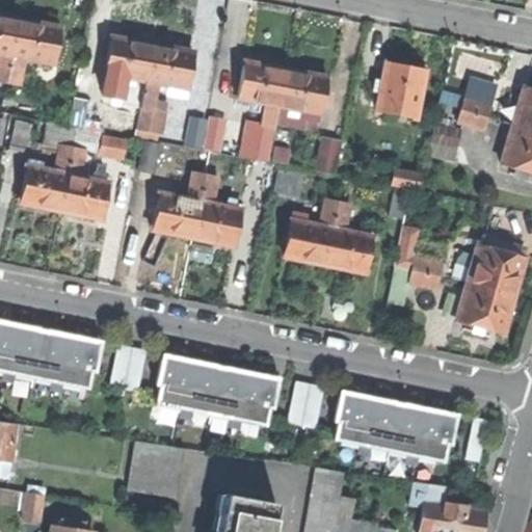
[(0,80),(5,81),(18,19),(0,15),(0,80)]
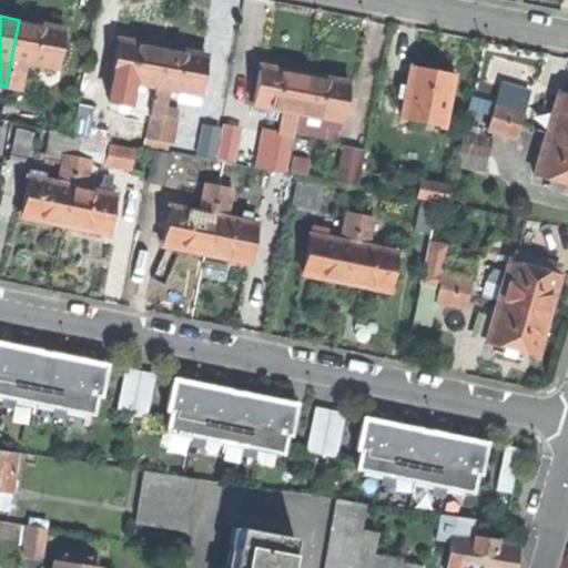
[(6,87),(20,90),(26,62),(58,68),(64,29),(51,26),(19,20),(6,87)]
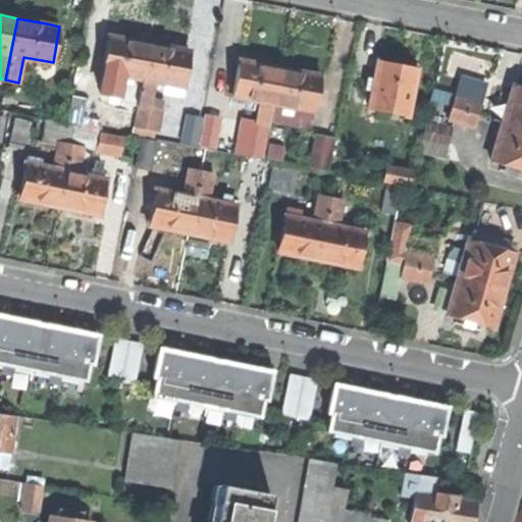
[(125,102),(139,104),(149,42),(123,38),(109,35),(103,70),(131,75),(125,102)]
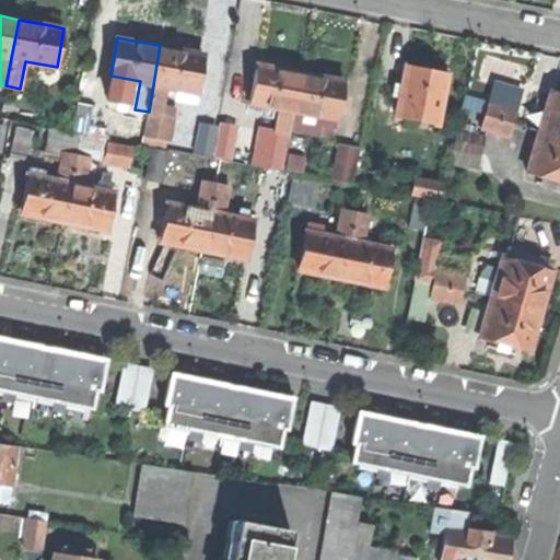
[(165,85),(196,91),(203,53),(190,50),(160,45),(149,112),(160,114),(165,85)]
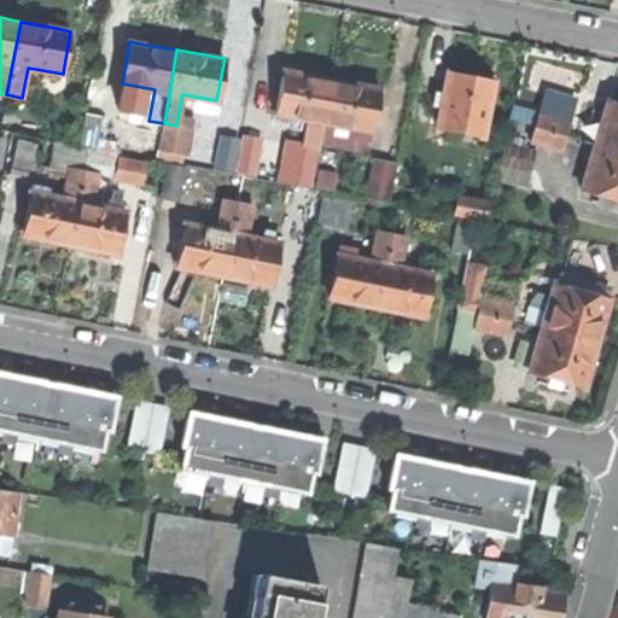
[(305,144),(320,146),(321,139),(332,79),(298,71),(286,69),(278,112),(310,118),(305,144)]
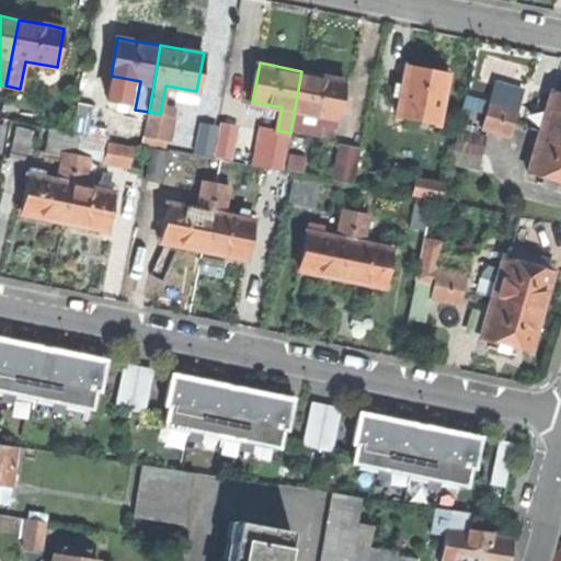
[(396,115),(437,123),(448,72),(434,69),(407,64),(396,115)]
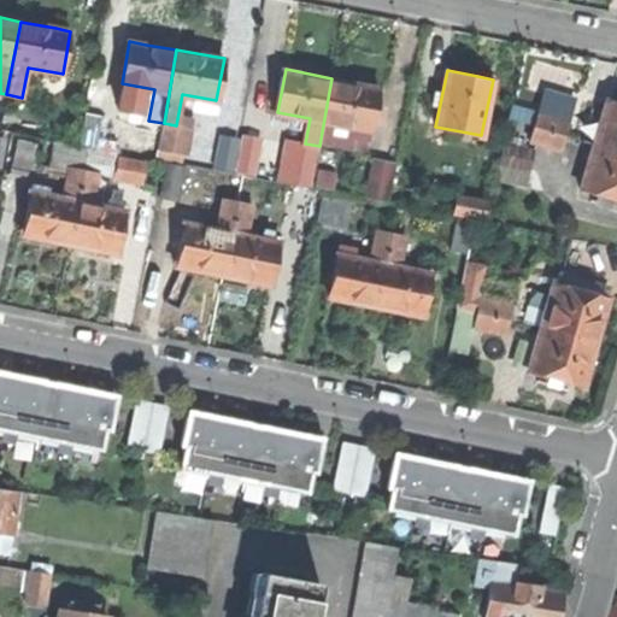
[(363,84),(331,78),(321,139),(352,145),(354,133),(370,136),(380,87),(363,84)]
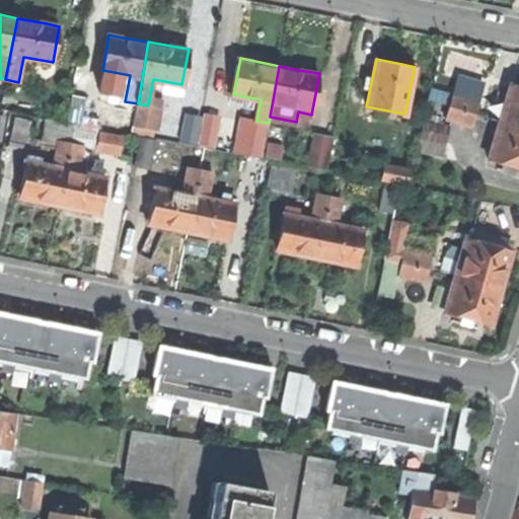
[(458,79),(453,96),(478,104),(483,105),(488,88),(458,79)]
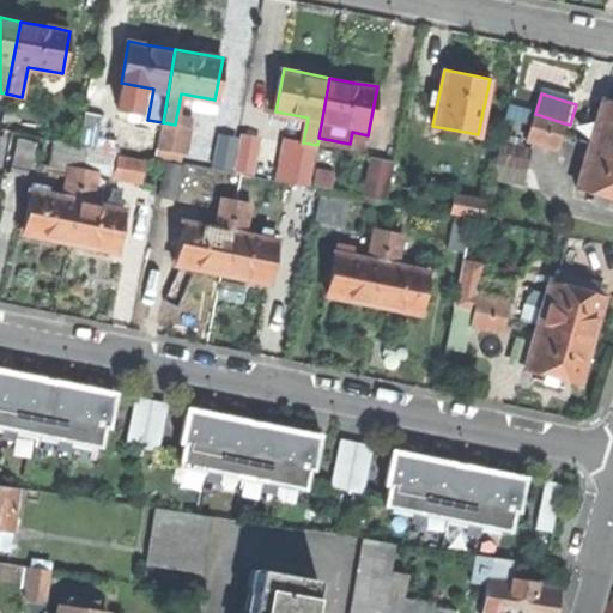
[(612,103),(602,101),(590,144),(612,150),(612,103)]
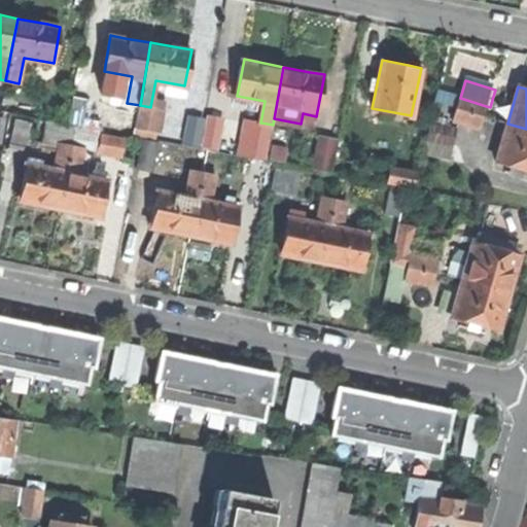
[(86,101),(72,98),(67,126),(75,128),(80,129),(86,101)]
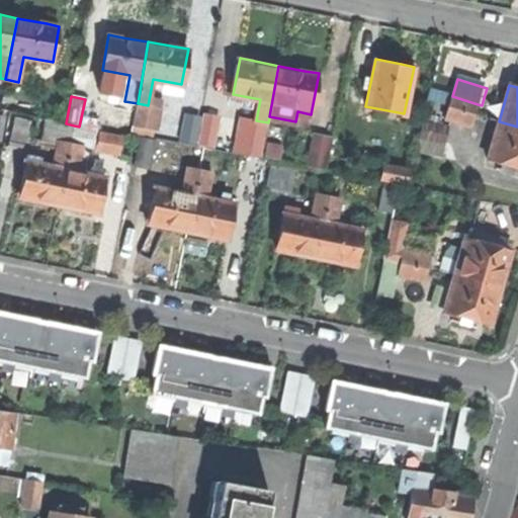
[(448,108),(473,116),(478,104),(452,96),(448,108)]
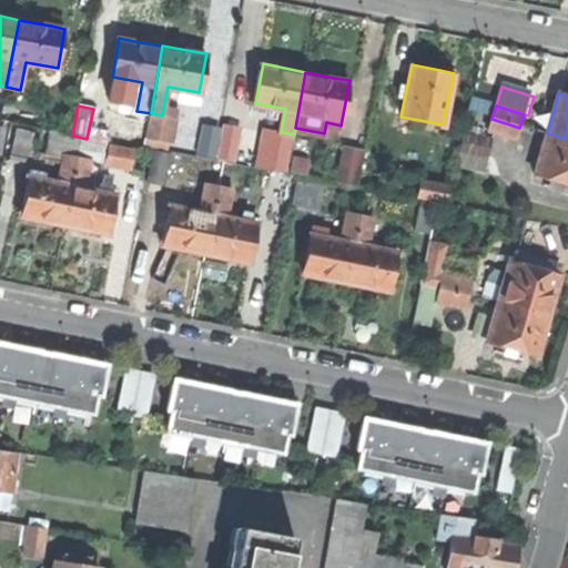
[(516,139),(519,128),(492,119),(488,131),(516,139)]
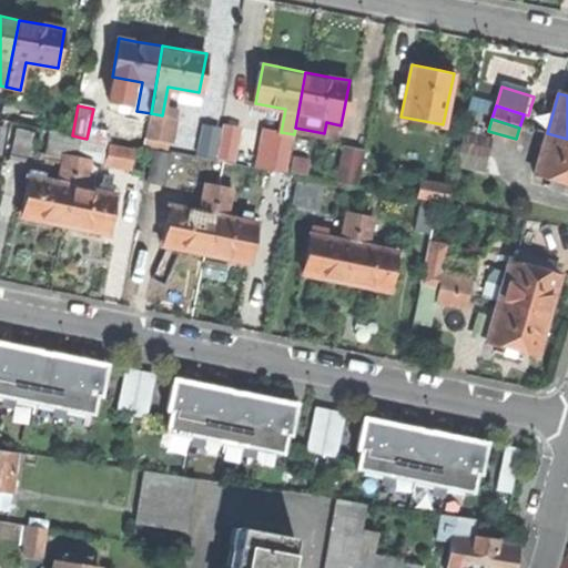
[(340,135),(341,125),(326,122),(324,133),(340,135)]
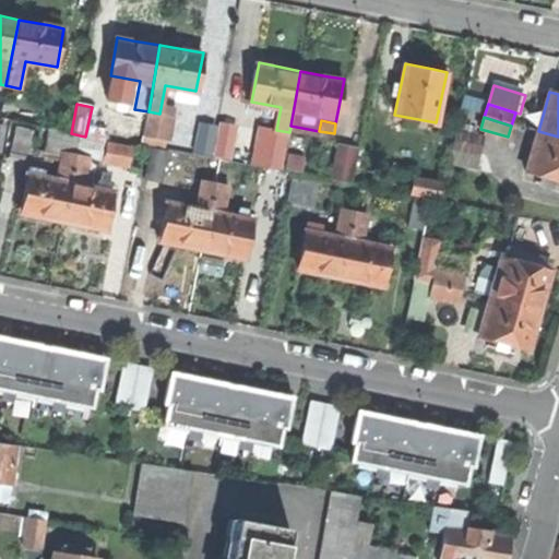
[(216,126),(199,123),(193,154),(211,157),(216,126)]
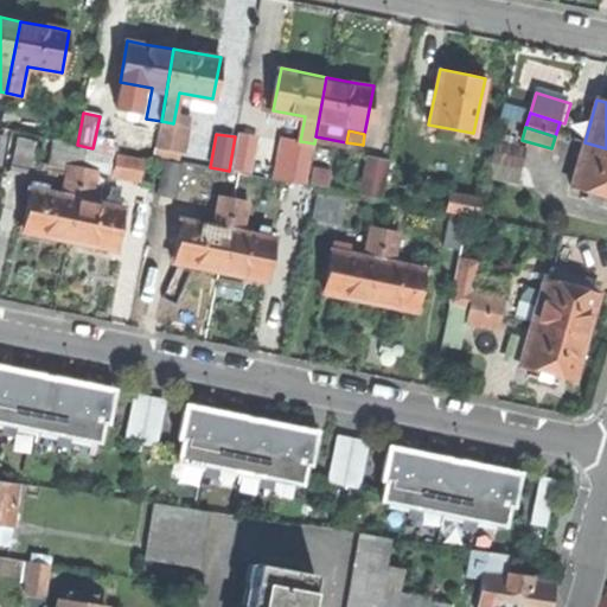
[(11,166),(27,170),(32,160),(34,152),(36,141),(18,136),(11,166)]
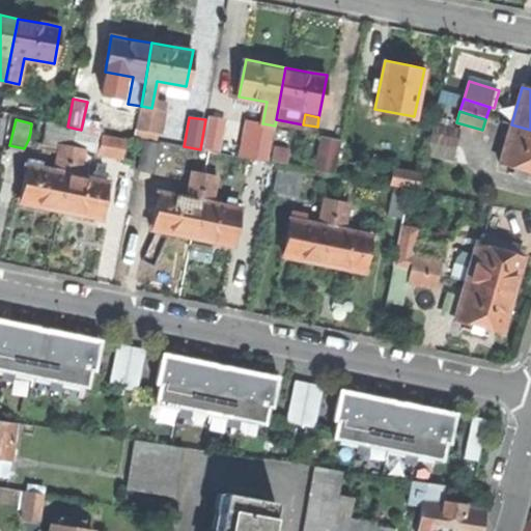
[(72,148),(76,129),(67,127),(47,122),(43,143),(59,146),(72,148)]
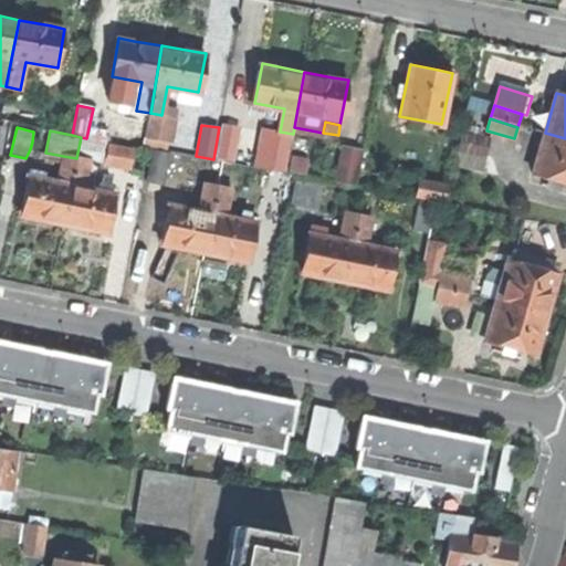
[(534,174),(565,182),(565,138),(545,133),(534,174)]
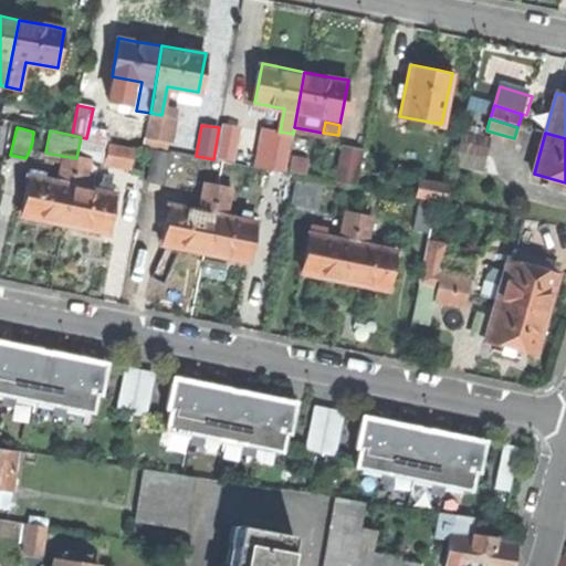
[(486,156),(490,139),(461,134),(457,150),(486,156)]
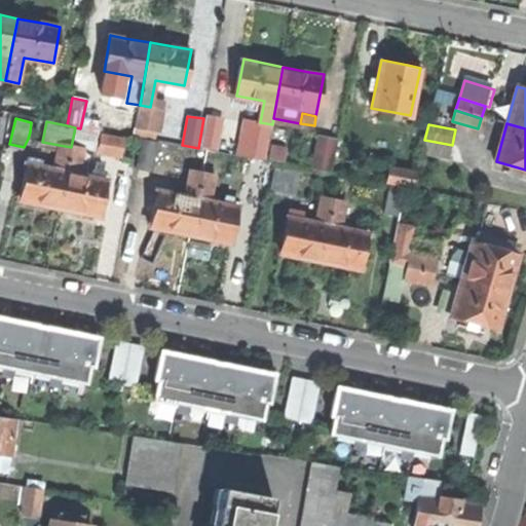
[(241,152),(266,156),(271,129),(247,125),(241,152)]
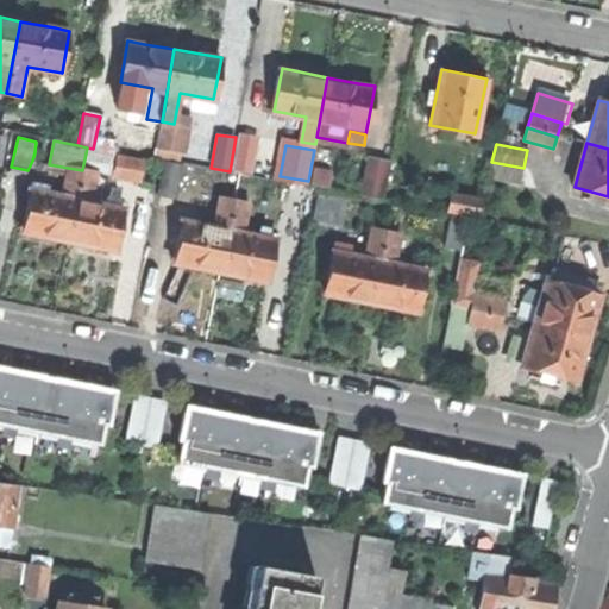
[(114,175),(140,180),(144,159),(118,155),(114,175)]
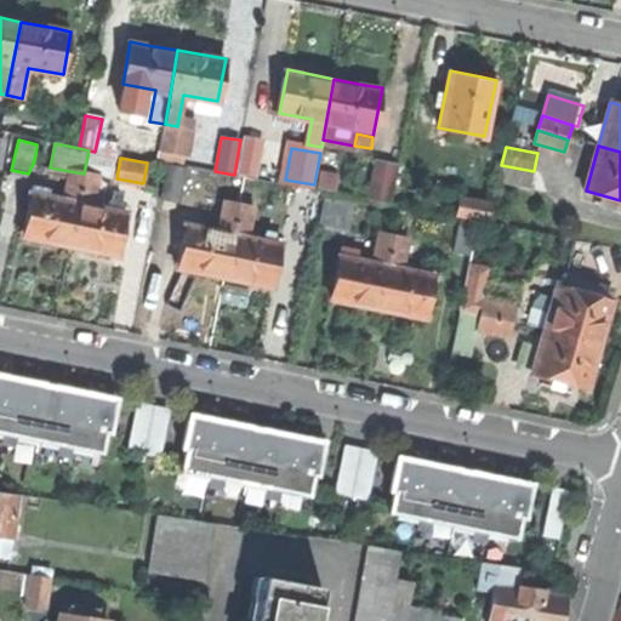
[(397,166),(376,161),(369,201),(389,205),(397,166)]
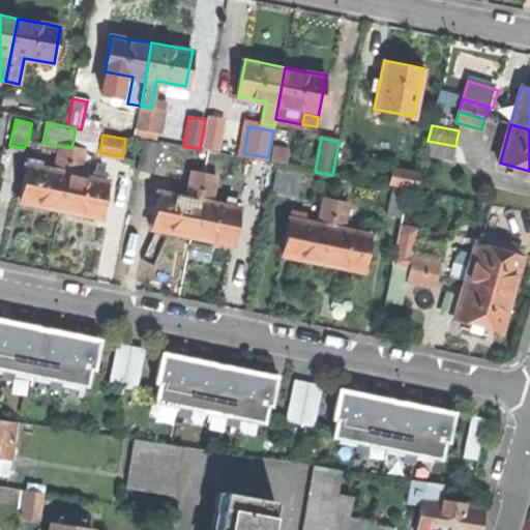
[(159,144),(144,141),(138,169),(154,171),(159,144)]
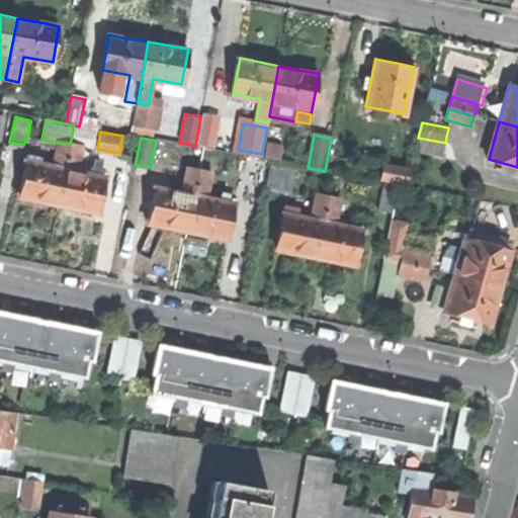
[(442,158),(445,143),(418,138),(415,153),(442,158)]
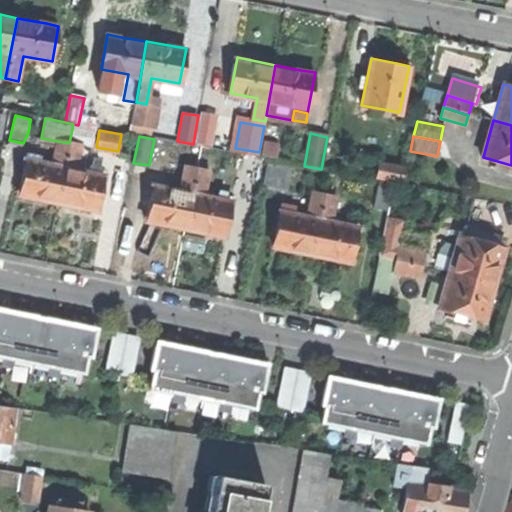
[(52,167),(64,169),(69,143),(57,141),(52,167)]
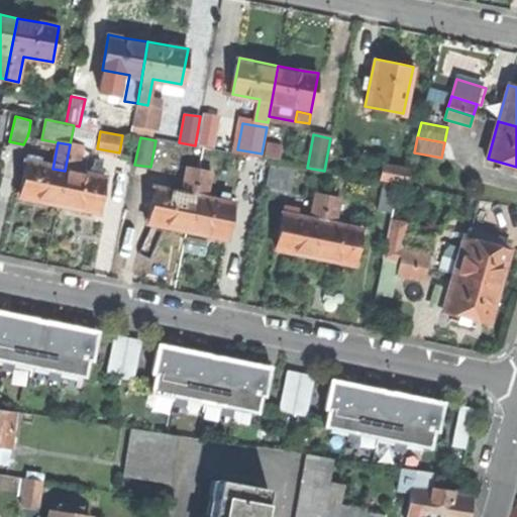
[(282,145),(266,142),(264,158),(279,161),(282,145)]
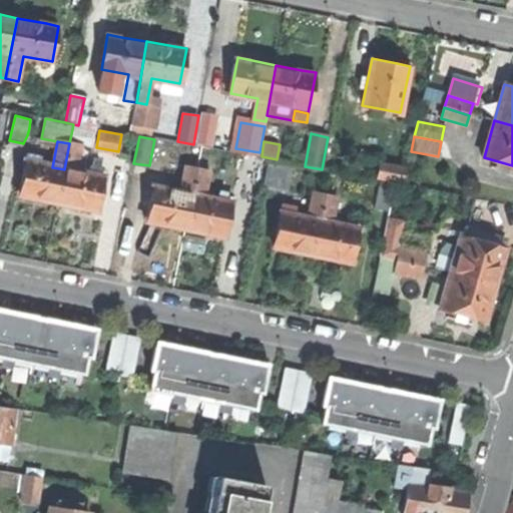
[(69,143),(64,169),(75,171),(80,145),(69,143)]
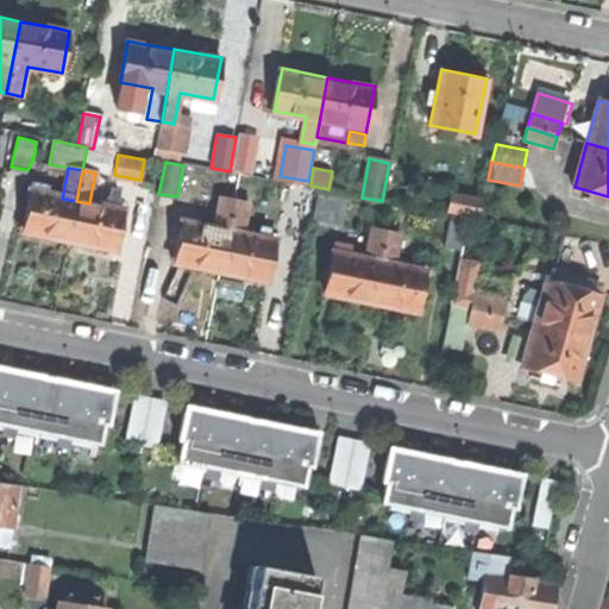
[(68,243),(76,201),(62,199),(29,192),(20,233),(33,237),(68,243)]
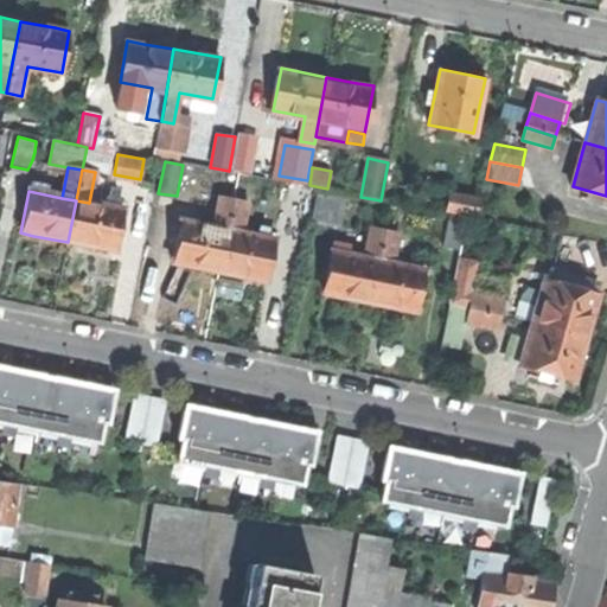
[(312,222),(340,227),(346,199),(317,195),(312,222)]
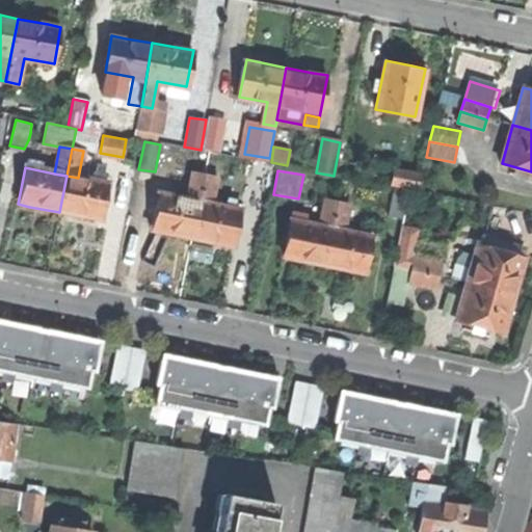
[(419,176),(392,170),(390,184),(417,189),(419,176)]
